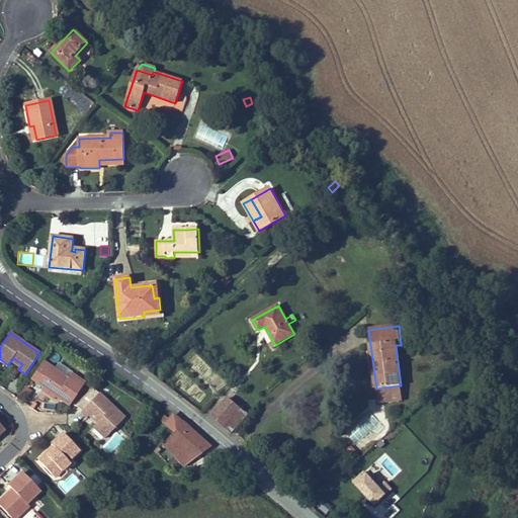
[(137,354),(144,360),(147,357),(139,351),(137,354)]
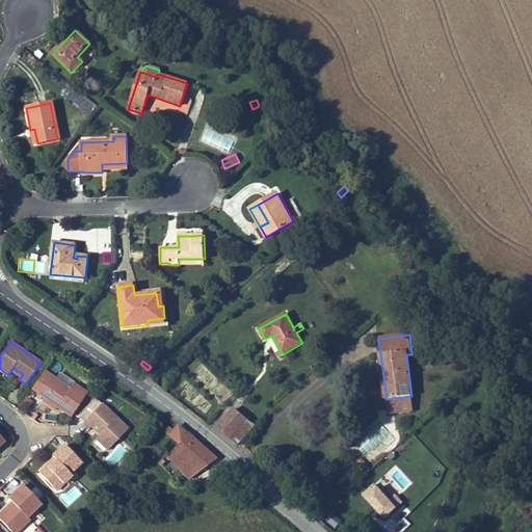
[(21,377),(23,374),(14,368),(11,371),(21,377)]
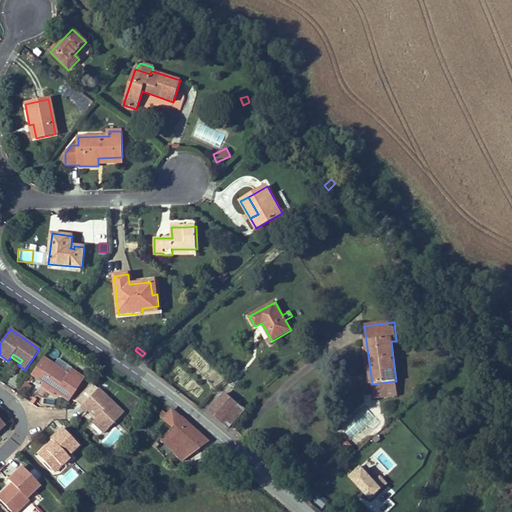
[(62,393),(60,395),(68,401),(83,380),(70,370),(67,374),(61,370),(58,373),(51,368),(53,365),(49,362),(37,378),(43,382),(41,385),(54,394),(55,392),(57,389),(62,393)]
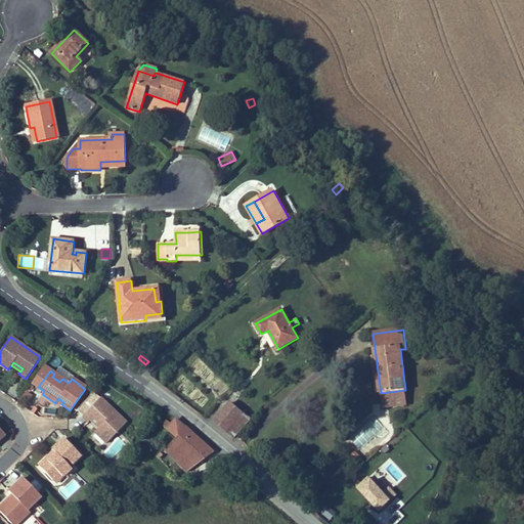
[(62,379),(54,374),(52,377),(59,382),(62,379)]
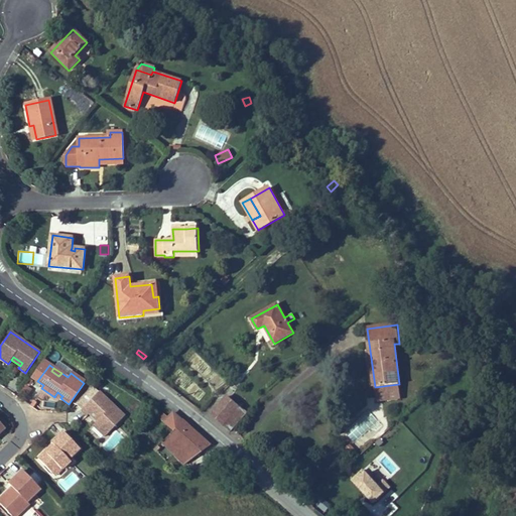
[(401,398),(399,384),(375,387),(376,401),(401,398)]
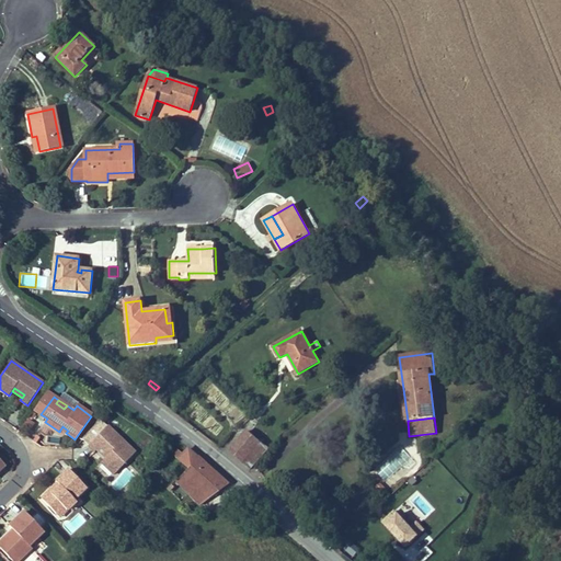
[(29,433),(34,425),(26,420),(21,427),(29,433)]
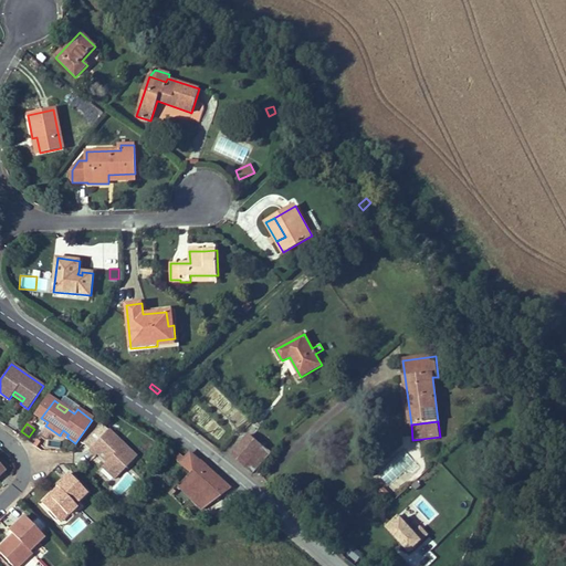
[(136,457),(108,430),(90,449),(95,456),(97,453),(101,450),(108,459),(106,462),(102,465),(115,479),(136,457)]
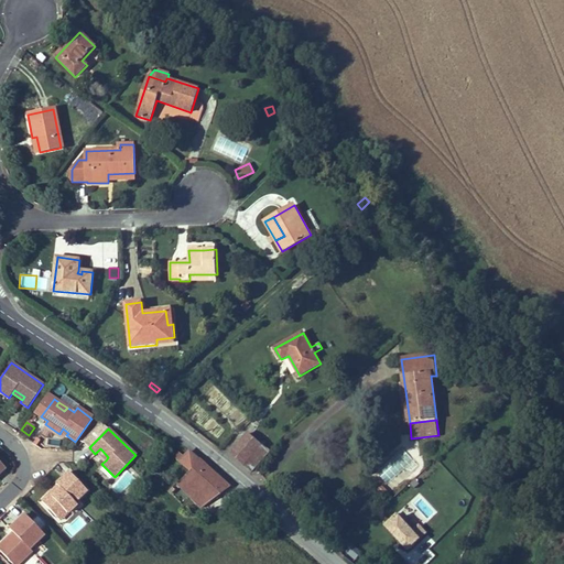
[(231,453),(242,463),(243,462),(255,449),(258,445),(259,444),(248,434),(231,453)]
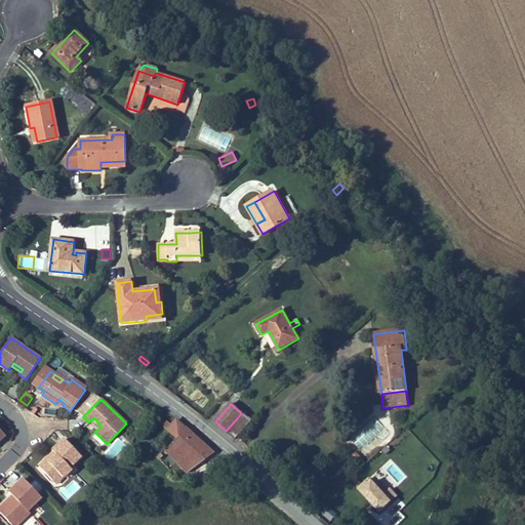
[(237,418),(227,430),(235,440),(249,422),(240,414),(237,418)]
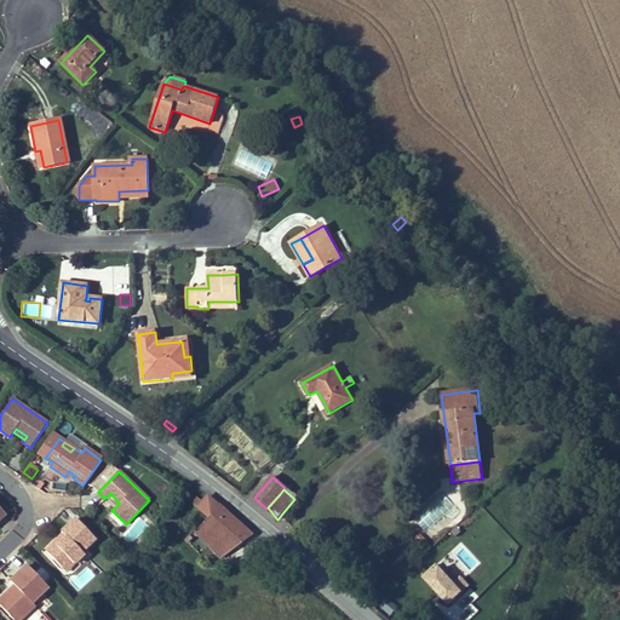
[(110,493),(107,497),(116,506),(119,503),(110,493)]
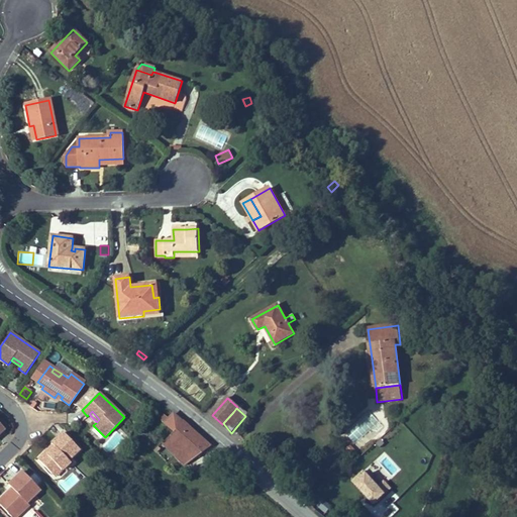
[(53,412),(52,420),(66,422),(67,413),(53,412)]
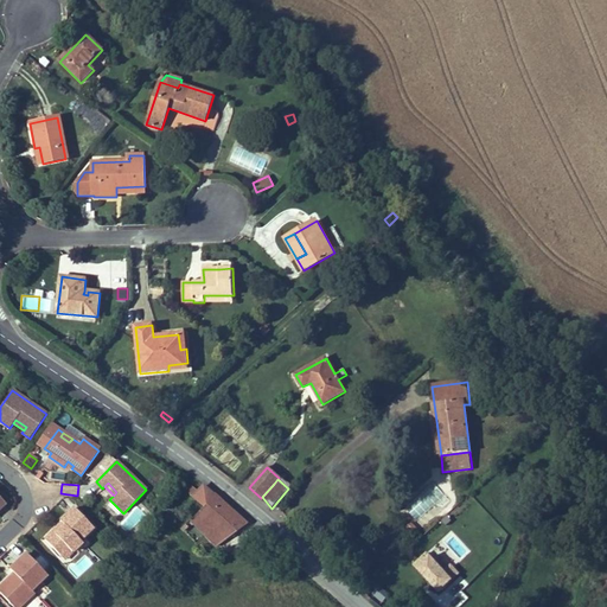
[(217,547),(247,524),(203,486),(198,491),(193,486),(187,492),(204,506),(191,519),(217,547)]
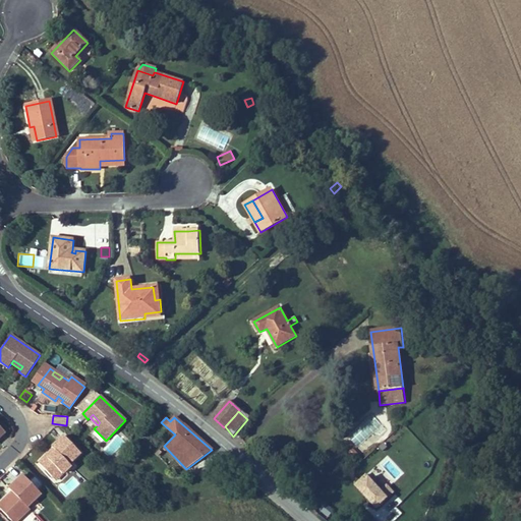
[(63,437),(51,448),(53,450),(55,452),(50,457),(47,455),(39,463),(52,477),(58,471),(61,474),(69,466),(68,465),(79,454),(63,437)]
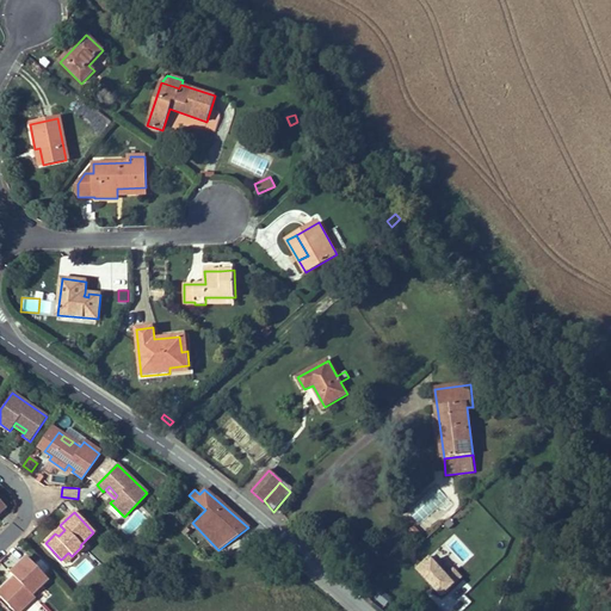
[(208,557),(213,554),(208,548),(203,551),(208,557)]
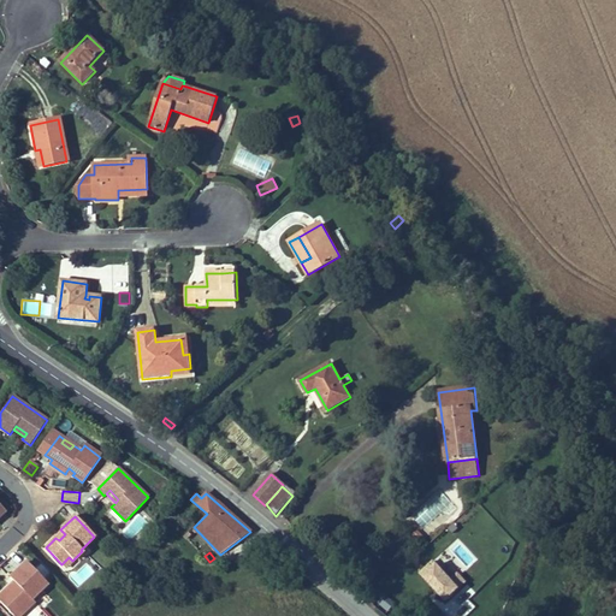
[(69,557),(61,564),(65,568),(72,561),(69,557)]
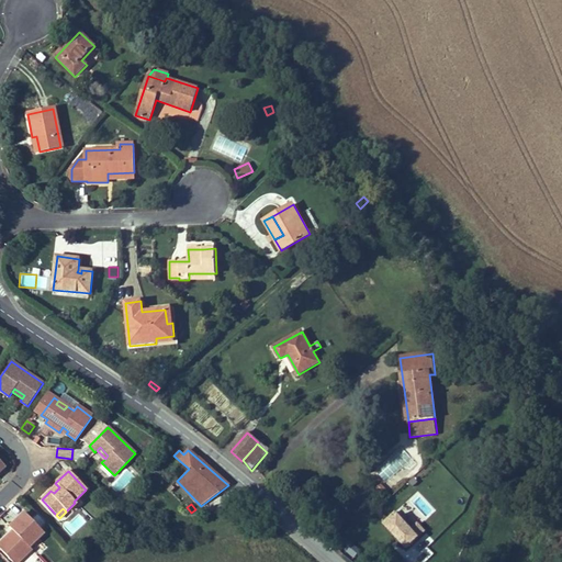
[(407,548),(422,534),(395,509),(382,524),(407,548)]
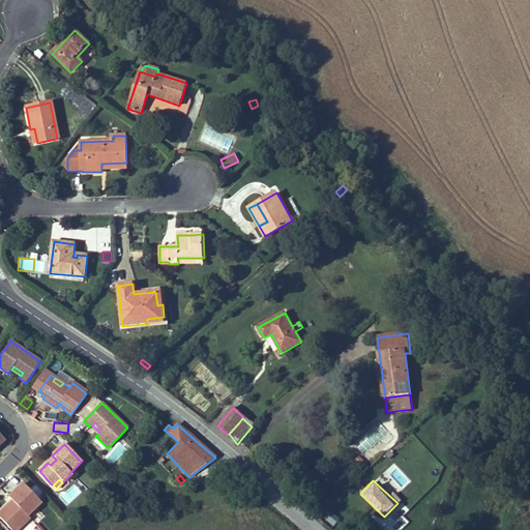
[(22,483),(8,497),(11,501),(13,503),(8,509),(6,506),(0,511),(0,518),(10,529),(18,523),(21,526),(29,518),(27,516),(40,502),(22,483)]
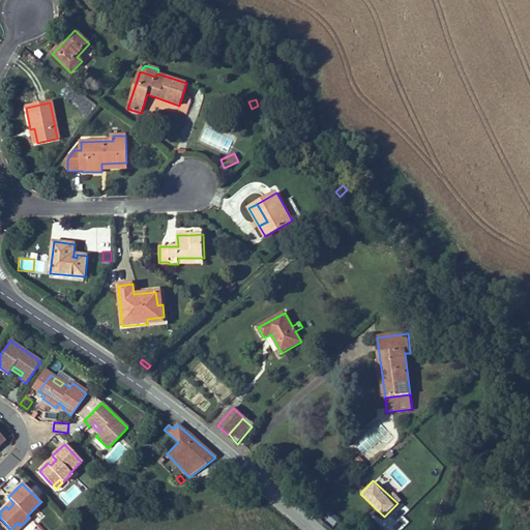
[(323,519),(333,526),(340,518),(329,509),(323,519)]
